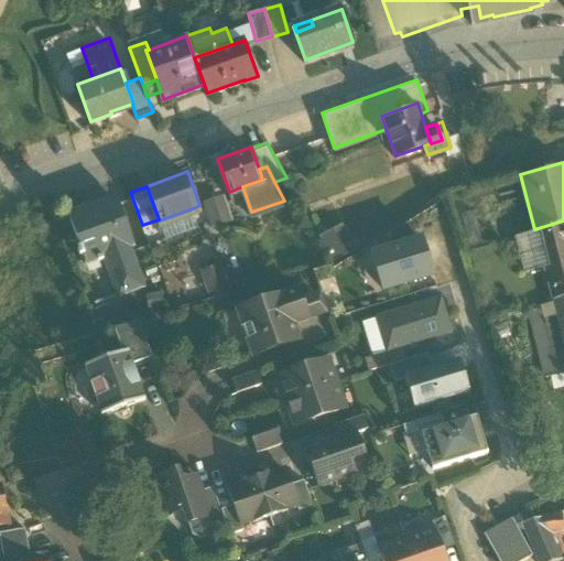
[(67,213),(69,218),(118,200),(117,194),(67,213)]
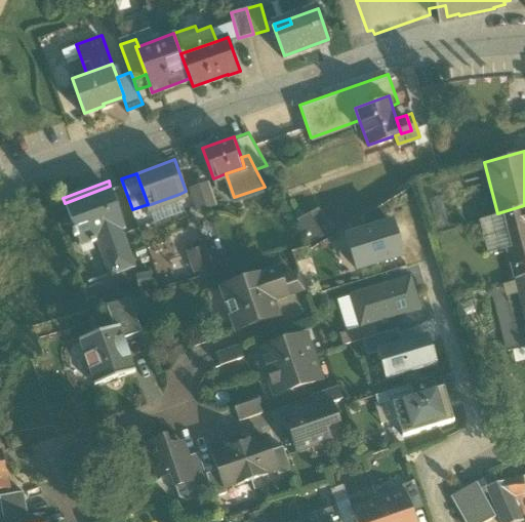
[(209,184),(200,187),(207,205),(216,202),(209,184)]
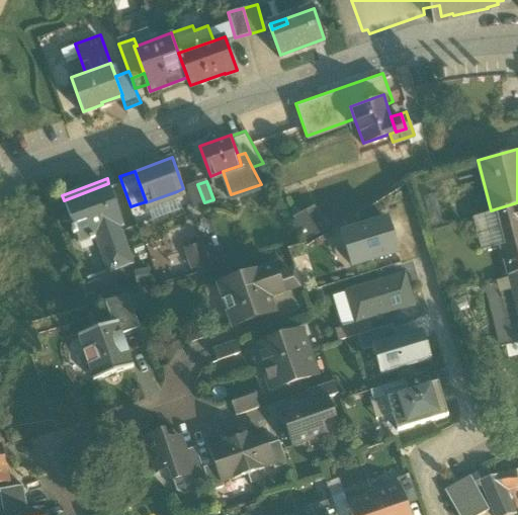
[(95,232),(109,268),(130,260),(115,222),(122,219),(108,183),(64,200),(74,227),(71,228),(73,232),(75,231),(78,239),(95,232)]
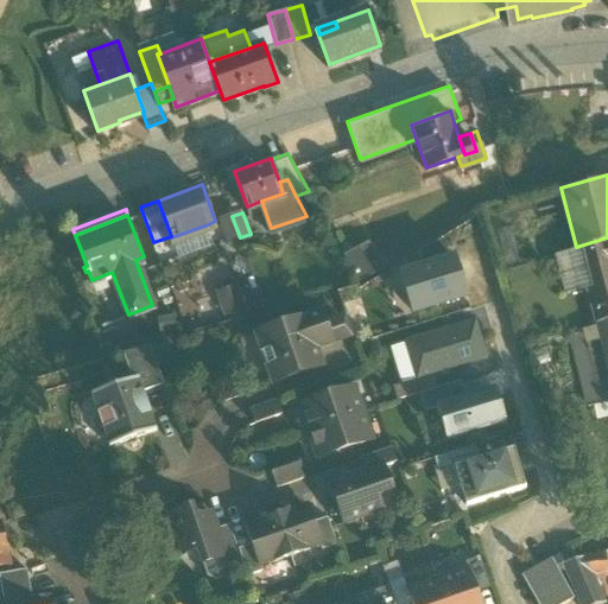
[(229,241),(240,237),(232,216),(222,220),(229,241)]
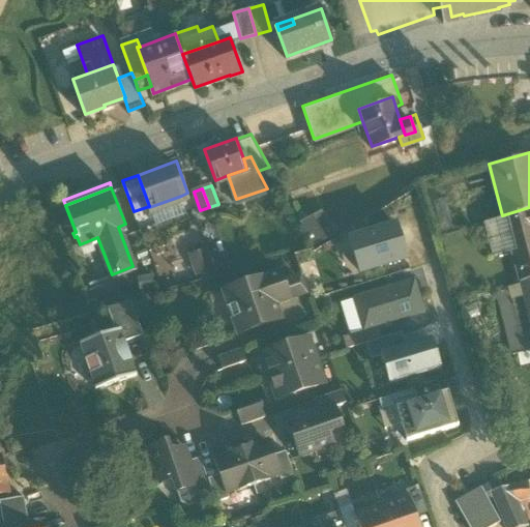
[(186,210),(181,196),(149,207),(154,222),(186,210)]
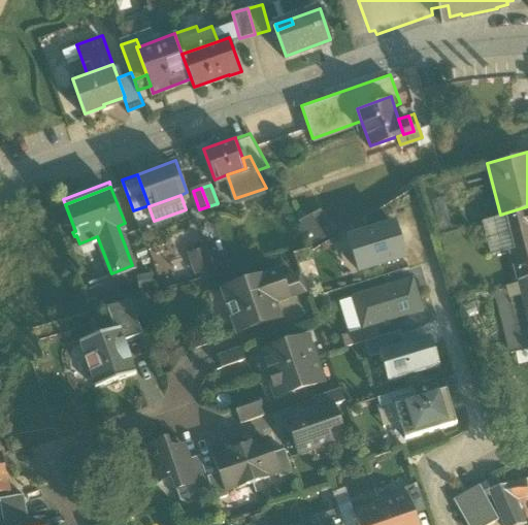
[(492,254),(509,249),(517,279),(527,275),(527,207),(527,206),(500,215),(483,220),(492,254)]
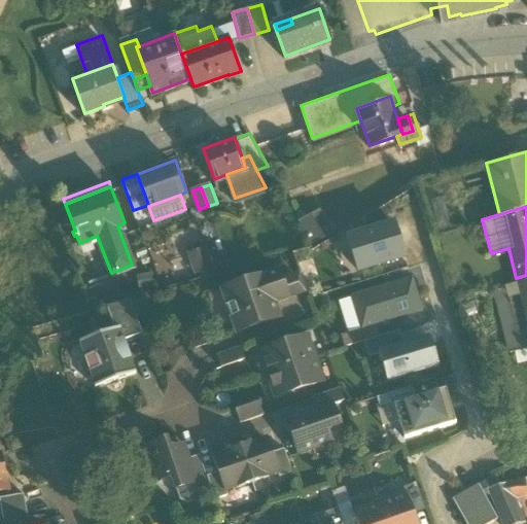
[(320,208),(311,213),(320,229),(309,235),(312,241),(332,229),(320,208)]
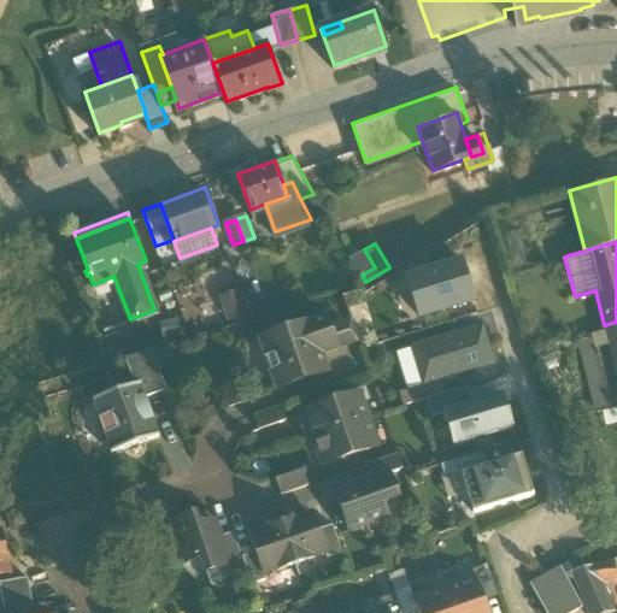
[(351,257),(362,276),(362,275),(375,267),(364,249),(351,257)]
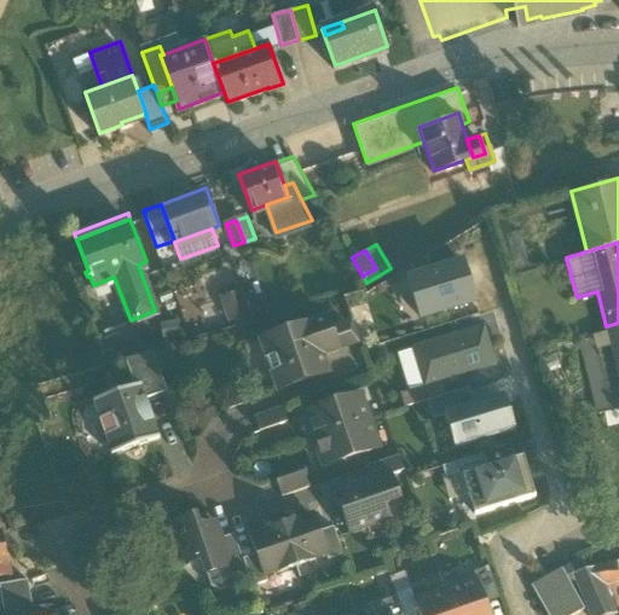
[(474,299),(462,260),(408,277),(420,315),(474,299)]
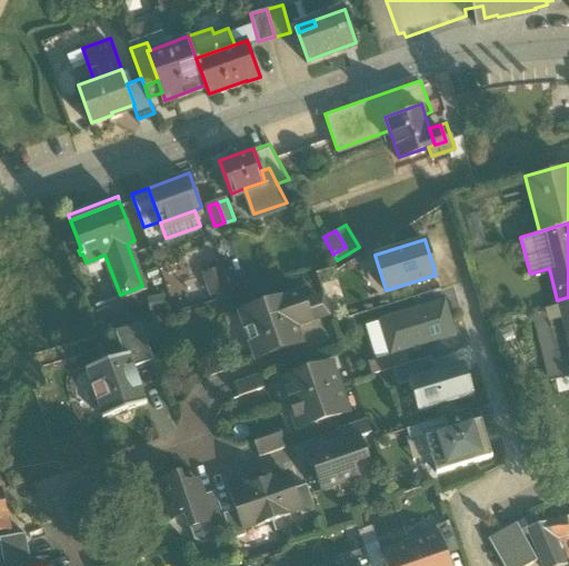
[(221,264),(201,271),(211,294),(230,286),(221,264)]
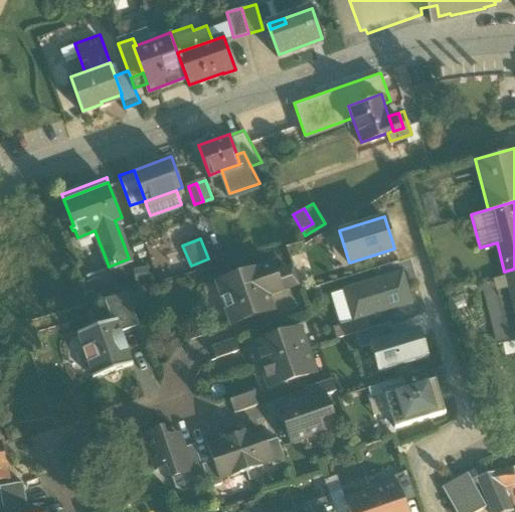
[(259,268),(268,294),(282,289),(275,272),(272,263),(259,268)]
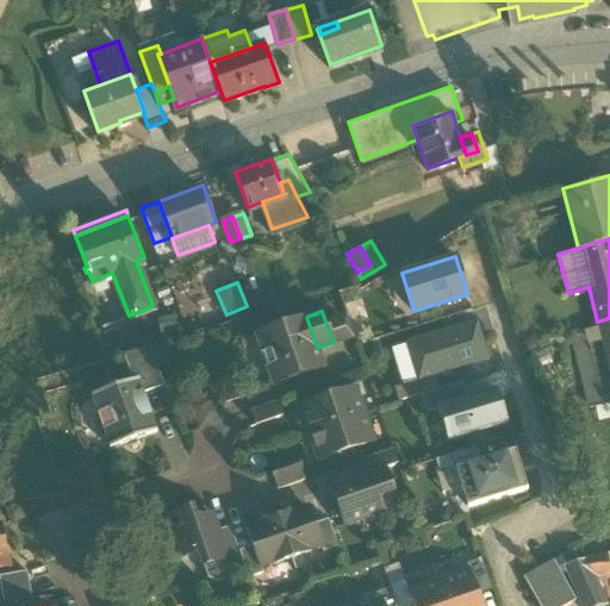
[(325,322),(334,342),(353,336),(346,314),(325,322)]
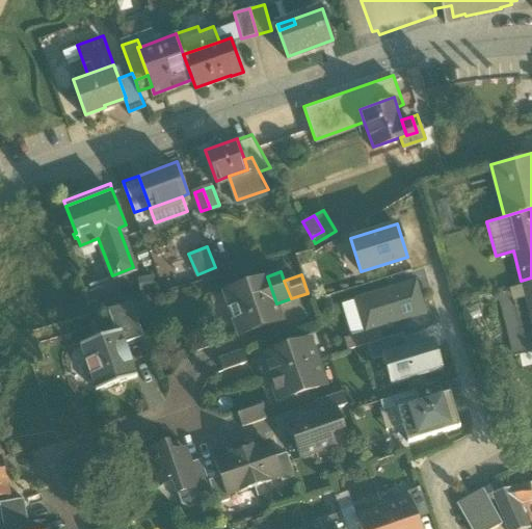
[(223,291),(238,335),(283,319),(276,303),(267,276),(223,291)]
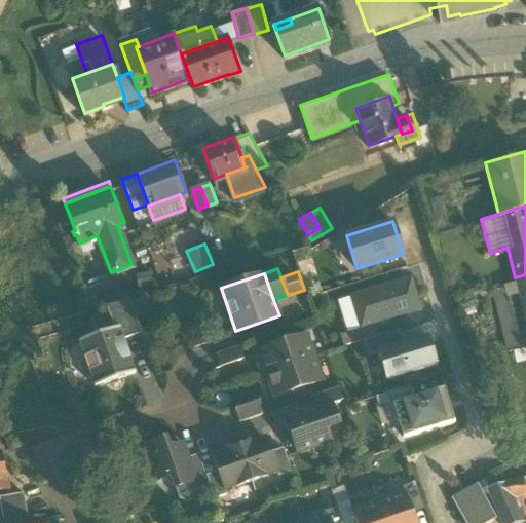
[(525,274),(515,277),(525,319),(525,274)]
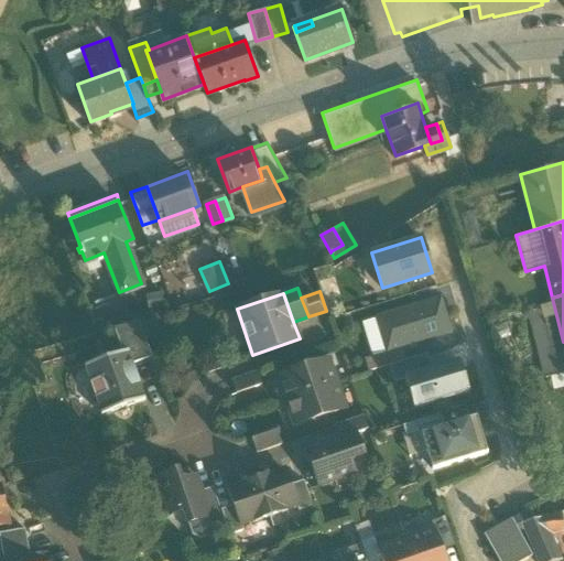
[(440,298),(377,316),(387,351),(402,346),(449,331),(440,298)]
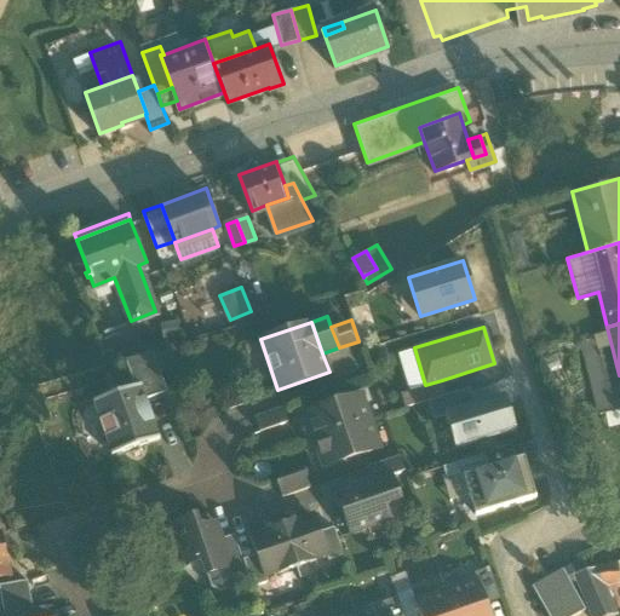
[(600,410),(619,406),(619,375),(607,327),(580,335),(600,410)]
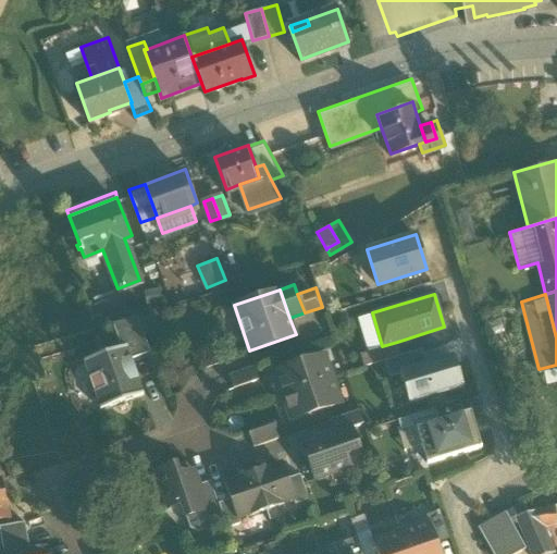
[(357,317),(368,351),(382,346),(372,312),(357,317)]
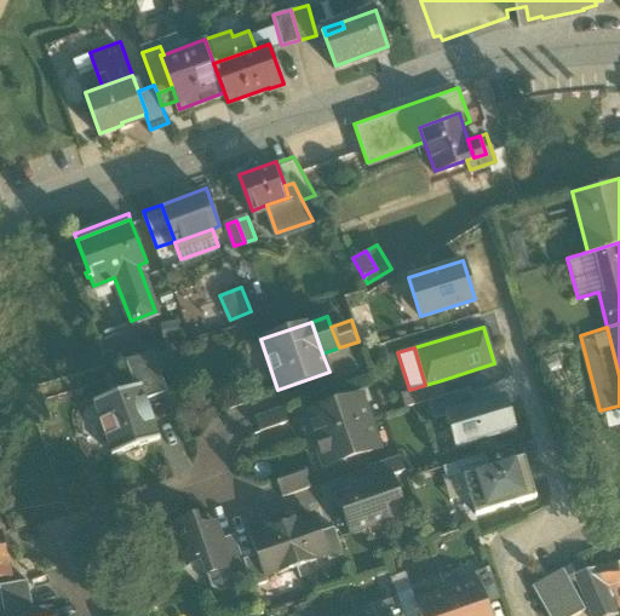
[(141,384),(145,398),(167,391),(153,350),(125,357),(135,386),(141,384)]
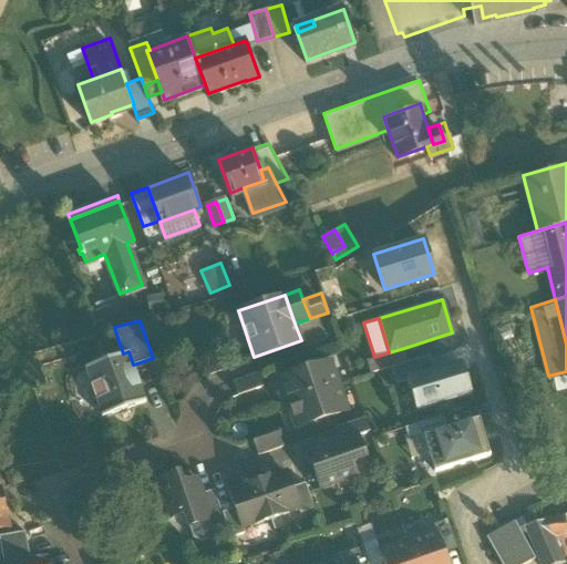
[(408,360),(404,348),(389,352),(374,357),(367,359),(370,372),(391,366),(408,360)]
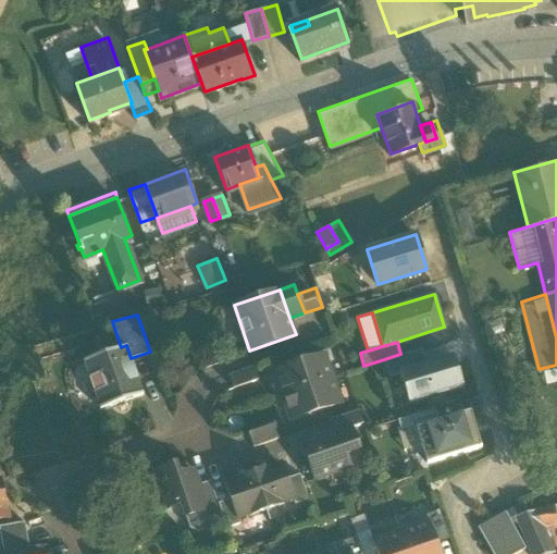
[(84,360),(100,408),(144,393),(131,358),(126,345),(121,347),(84,360)]
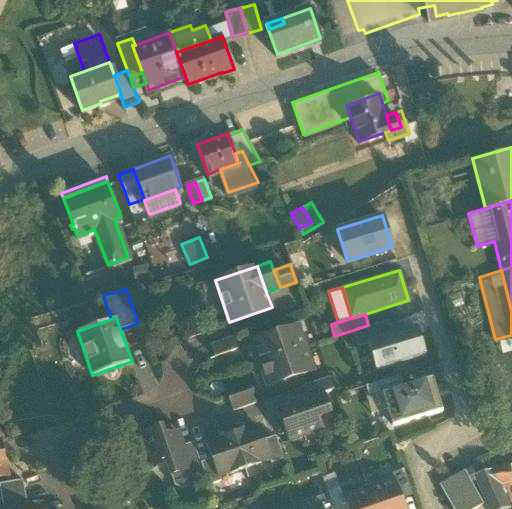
[(357,345),(367,342),(367,341),(392,334),(387,319),(368,325),(353,330),(357,345)]
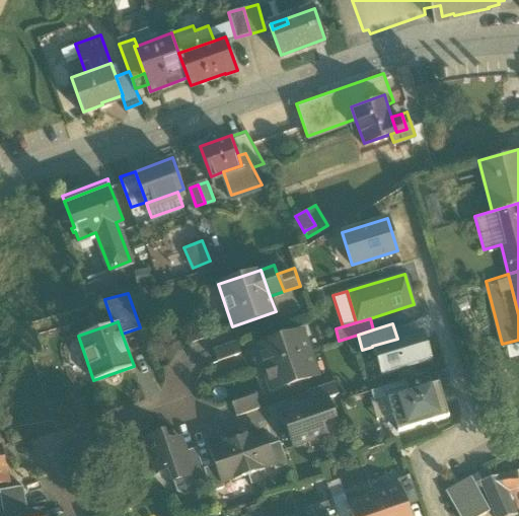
[(256,346),(264,368),(309,352),(302,330),(256,346)]
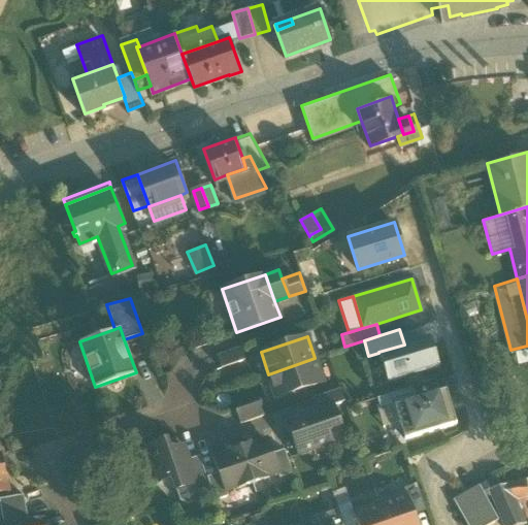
[(387,381),(438,365),(429,336),(404,345),(378,352),(378,353),(387,381)]
